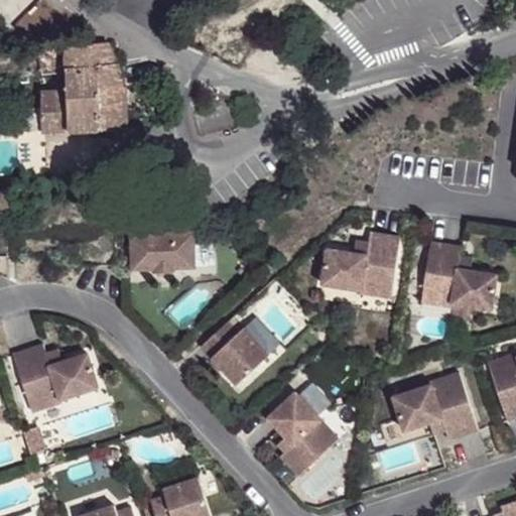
[(37,92),(42,132),(125,127),(123,99),(121,81),(118,68),(105,41),(62,45),(63,47),(36,48),(20,56),(23,73),(38,73),(60,70),(63,89),(37,92)]
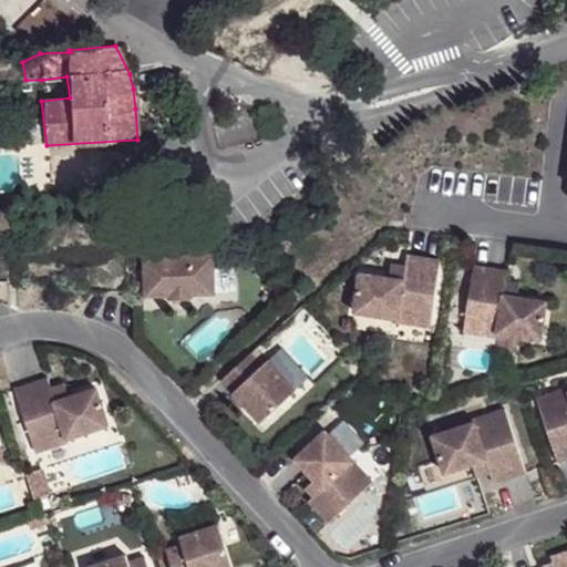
[(14,212),(0,212),(0,229),(12,228),(14,227),(14,212)]
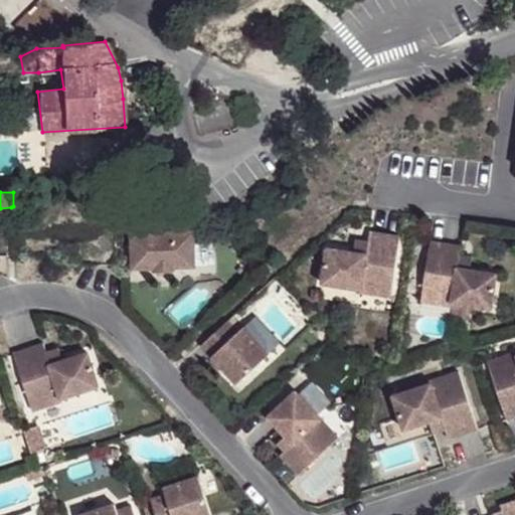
[(194,231),(131,233),(132,269),(153,269),(153,271),(173,270),(173,268),(195,267),(194,231)]
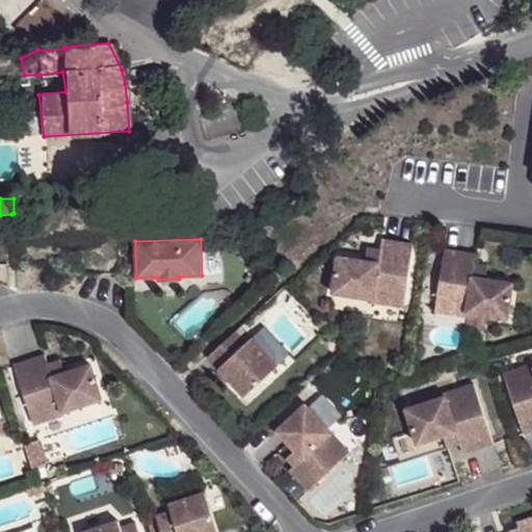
[(404,307),(414,244),(382,239),(380,253),(378,263),(368,261),(339,257),(333,292),(374,299),(373,301),(404,307)]
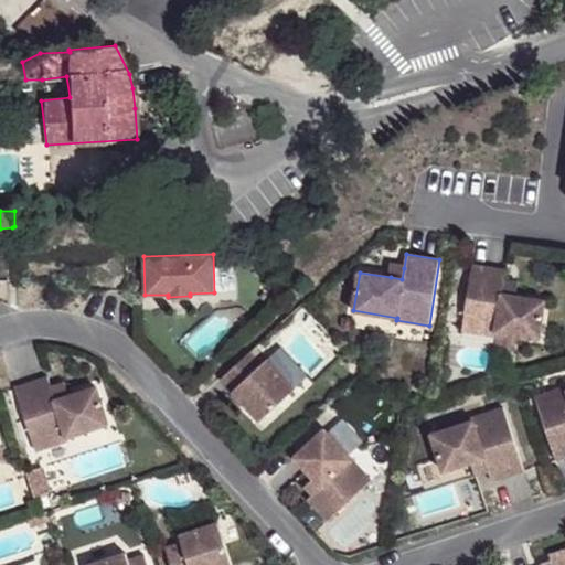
[(127,257),(94,258),(95,291),(128,290),(127,257)]
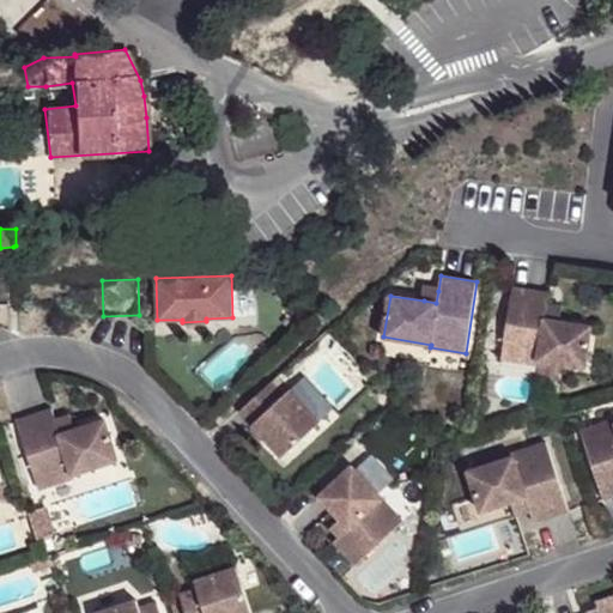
[(550,292),(513,287),(502,358),(536,363),(538,360),(584,368),(592,327),(558,321),(545,320),(547,303),(550,292)]
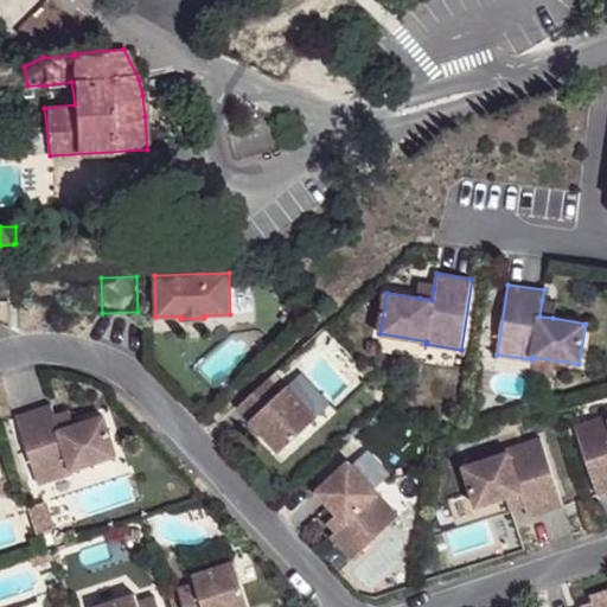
[(421,286),(420,298),(432,300),(434,288),(421,286)]
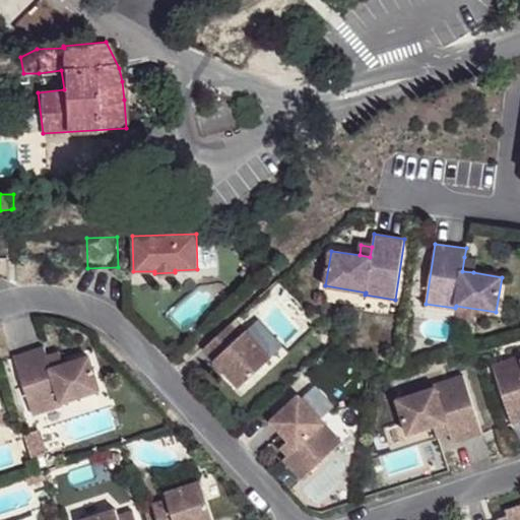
[(475,259),(464,257),(462,271),(473,272),(475,259)]
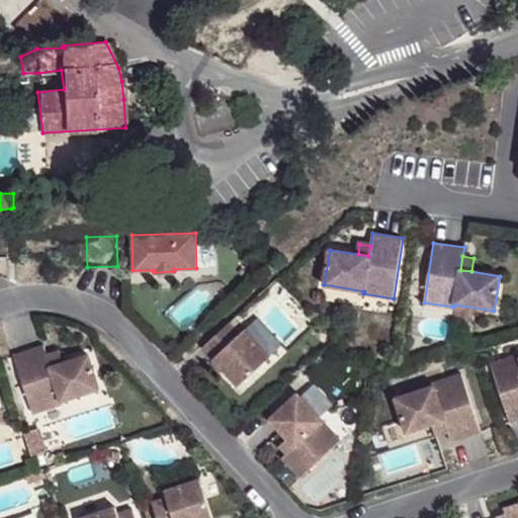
[(228,324),(201,348),(238,387),(269,357),(244,330),(239,335),(228,324)]
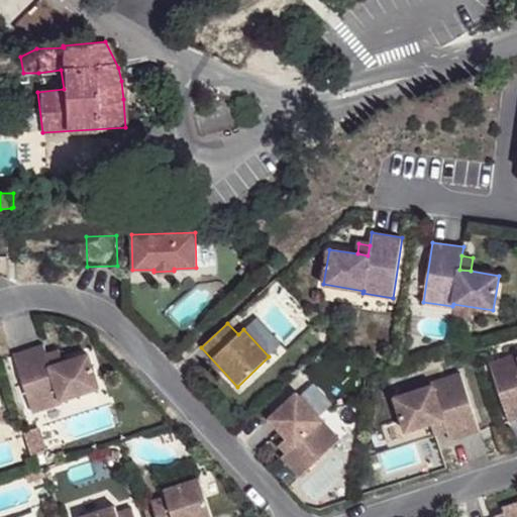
[(43,343),(14,353),(32,411),(62,401),(61,400),(99,387),(88,353),(64,362),(50,366),(46,352),(43,343)]
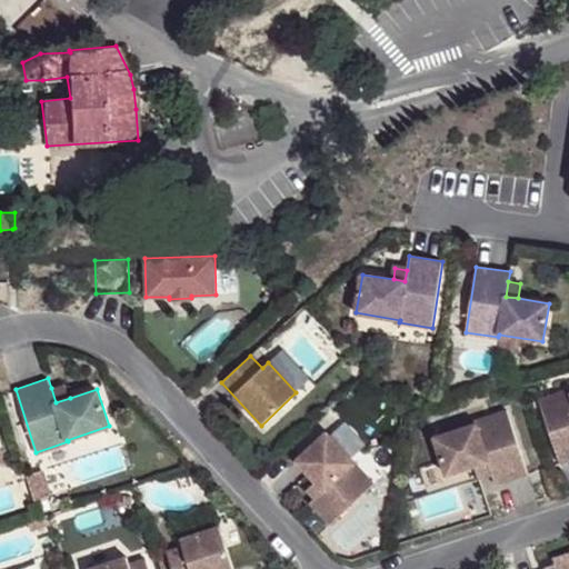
[(65,383),(51,388),(56,402),(70,398),(65,383)]
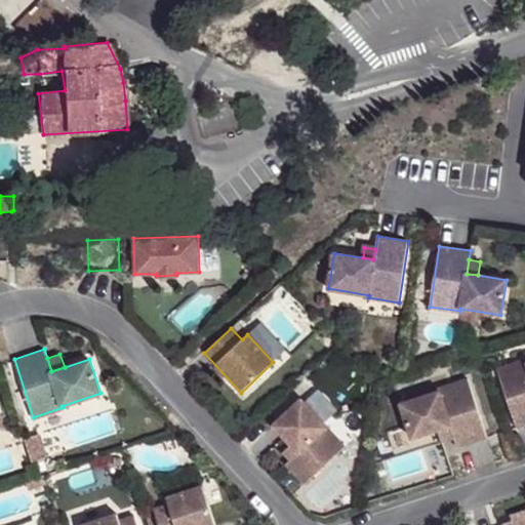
[(524,360),(497,370),(516,429),(524,426),(524,360)]
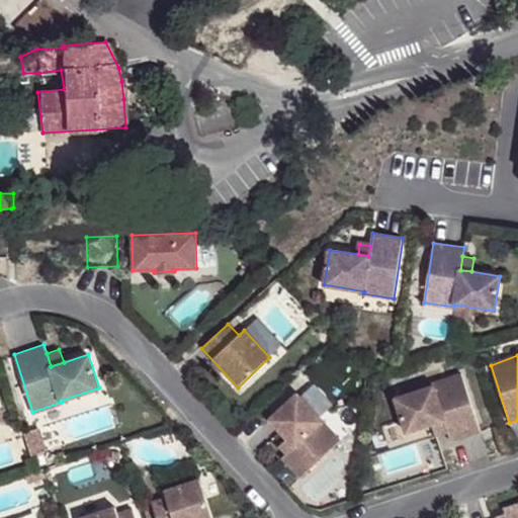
[(450,441),(481,432),(461,374),(433,383),(434,385),(396,399),(406,432),(433,424),(443,420),(447,430),(450,441)]
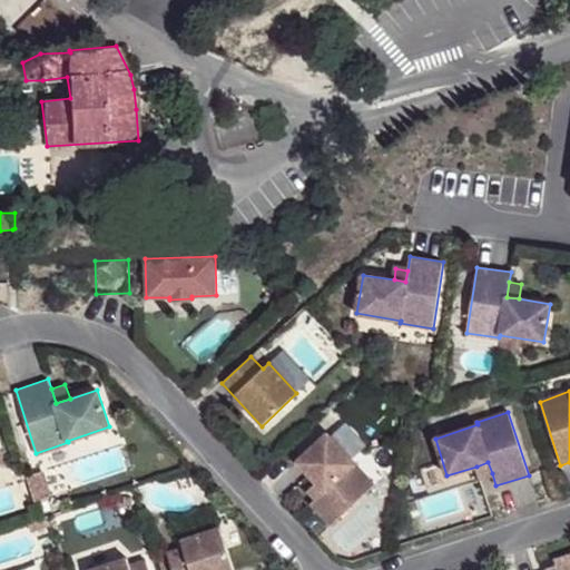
[(328,433),(297,461),(316,481),(324,490),(315,498),(310,503),(330,526),(375,483),(328,433)]
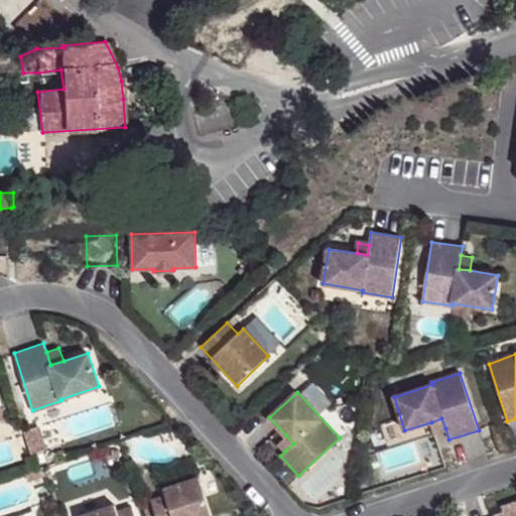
[(441,418),(431,422),(434,432),(445,428),(441,418)]
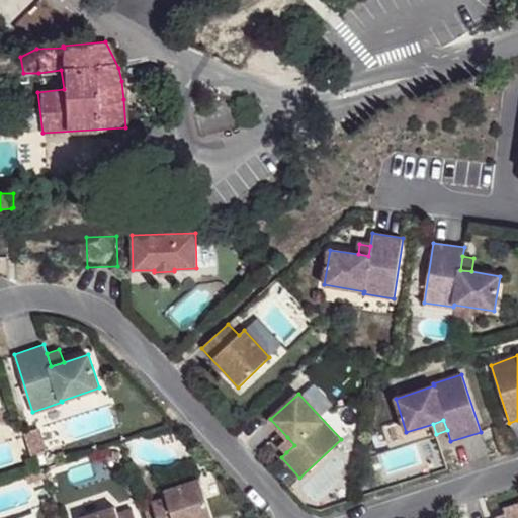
[(37,427),(22,432),(30,454),(46,449),(37,427)]
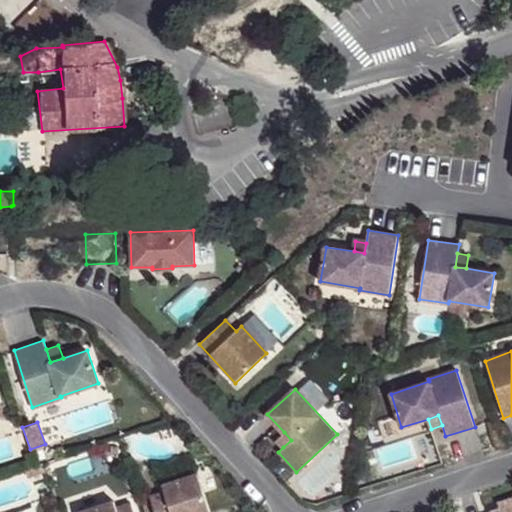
[(291,440),(284,432),(276,440),(283,447),(291,440)]
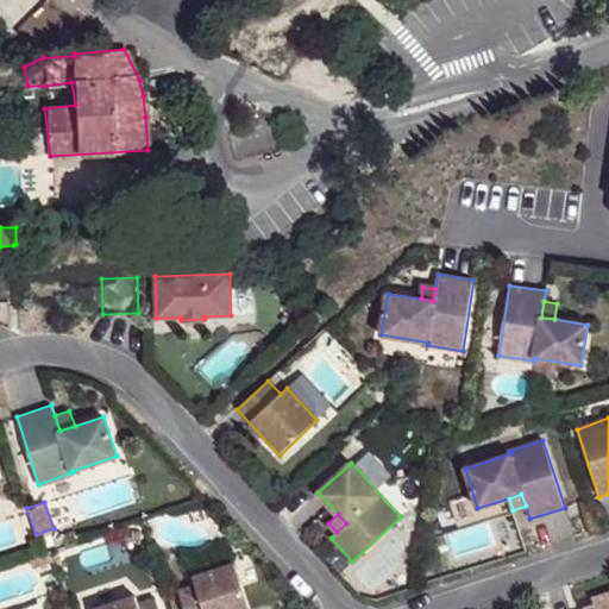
[(249,608),(234,563),(193,576),(194,584),(177,590),(183,608),(249,608)]
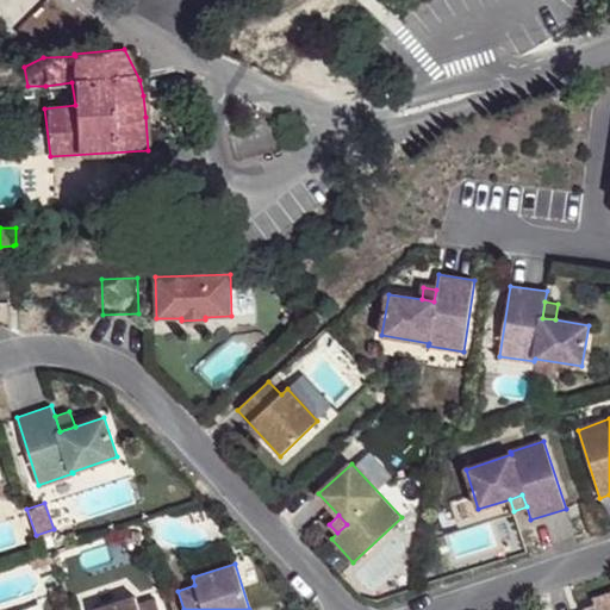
[(609,609),(609,591),(580,602),(583,609),(609,609)]
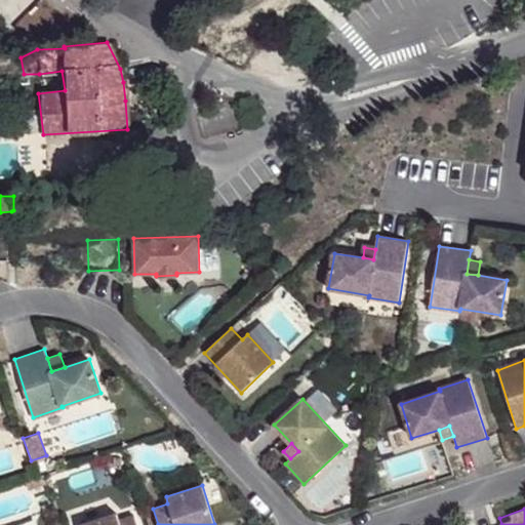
[(117,513),(81,524),(80,524),(136,524),(133,515),(119,520),(117,513)]
